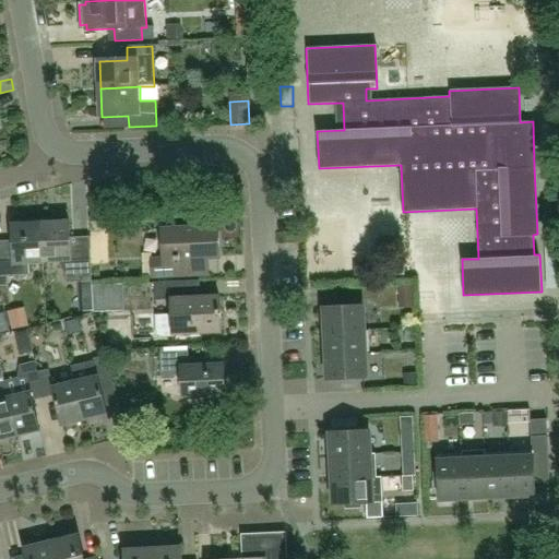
[(320,120),(342,119),(342,103),(319,104),(320,120)]
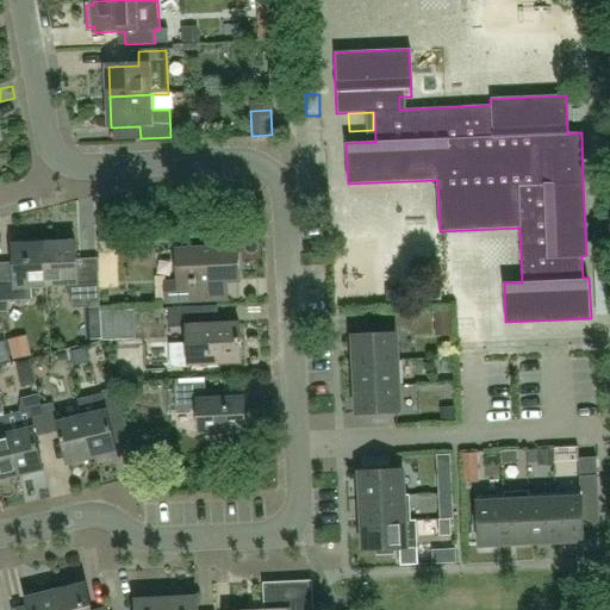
[(319,241),(322,265),(355,262),(353,238),(319,241)]
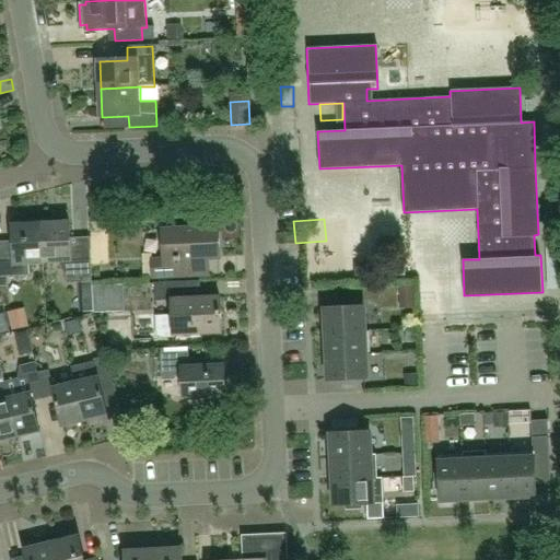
[(0,276),(28,276),(28,264),(43,264),(41,223),(12,224),(12,242),(0,241),(0,276)]
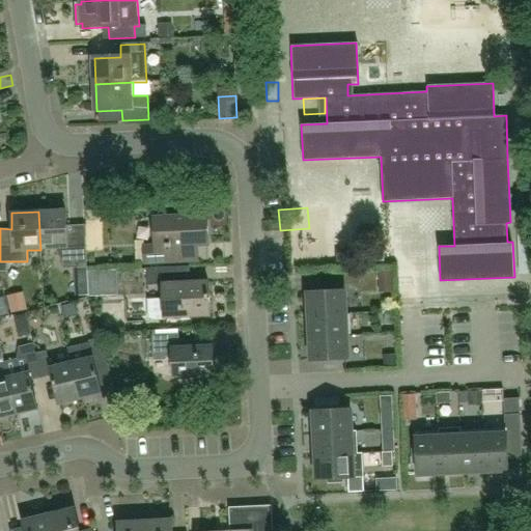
[(38,212),(40,250),(55,249),(55,253),(64,269),(85,269),(84,238),(65,238),(64,212),(38,212)]
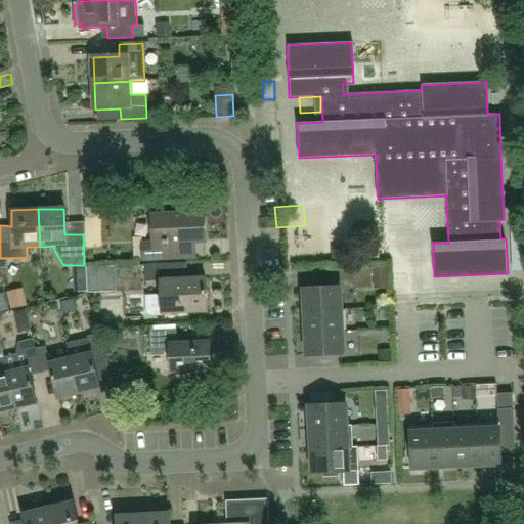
[(180,244),(203,242),(201,214),(154,216),(155,244),(140,245),(141,260),(181,258),(180,244)]
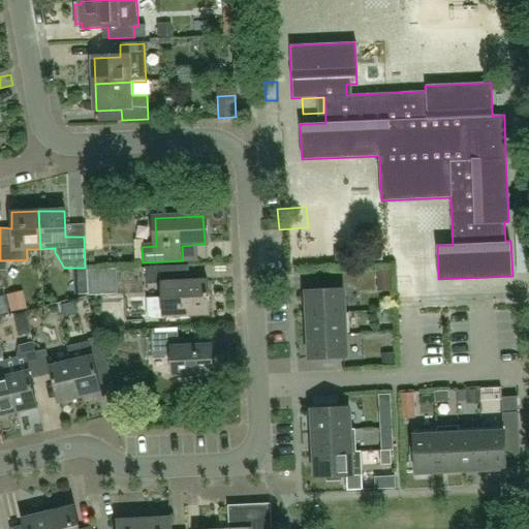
[(358,249),(358,261),(383,260),(382,248),(358,249)]
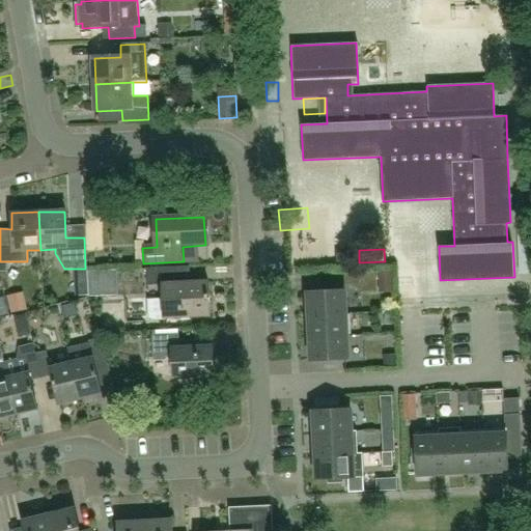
[(165,317),(210,315),(207,282),(176,284),(175,268),(145,269),(146,286),(162,285),(163,299),(146,300),(148,322),(165,320),(165,317)]
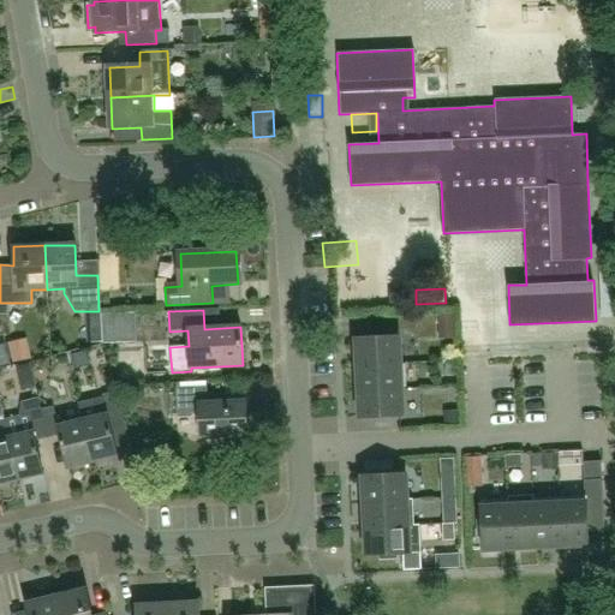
[(113,315),(103,316),(105,345),(114,344),(113,315)]
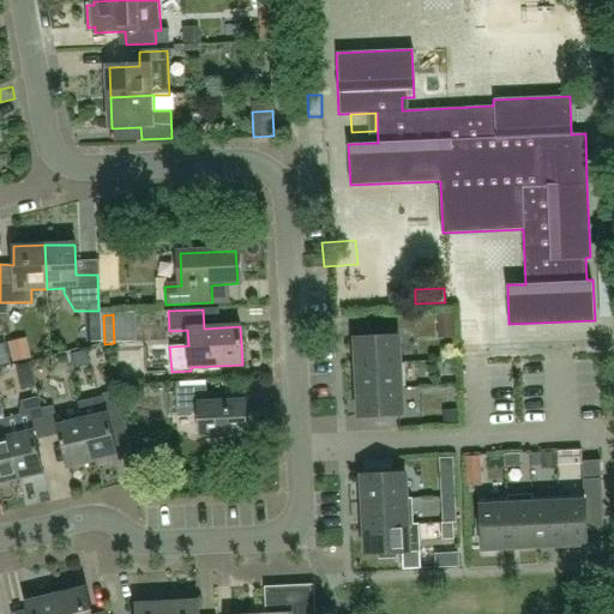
[(357,365),(401,362),(399,336),(356,338),(357,365)]
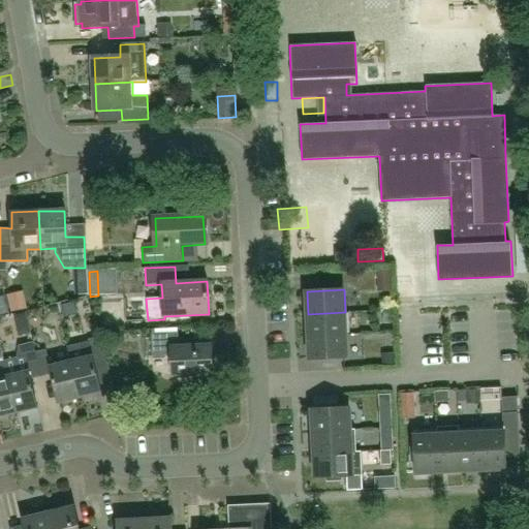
[(31,312),(27,292),(11,296),(17,315),(31,312)]
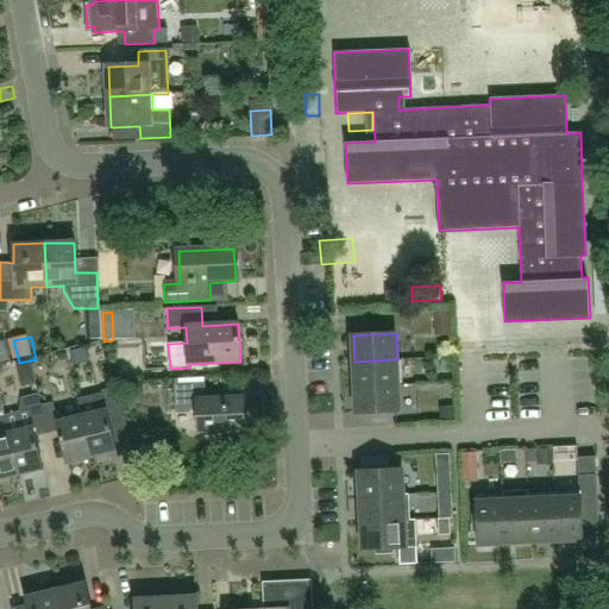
[(356,388),(377,387),(399,385),(397,359),(355,362),(356,388)]
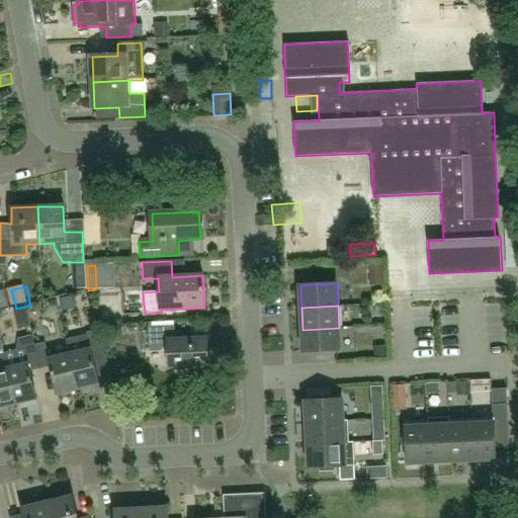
[(169,369),(207,366),(205,339),(175,341),(174,326),(148,328),(149,350),(168,349),(169,369)]
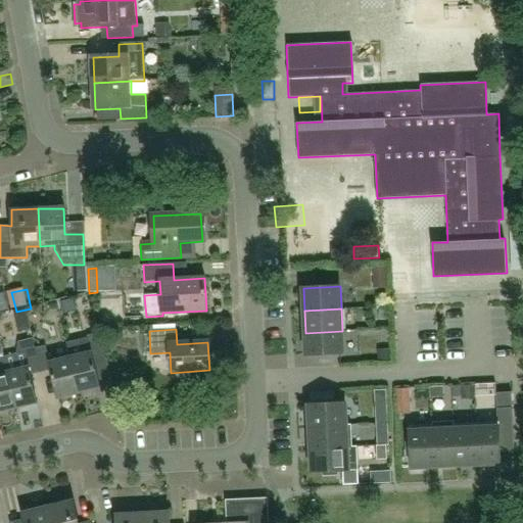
[(306,355),(343,353),(342,331),(324,332),(305,333),(306,355)]
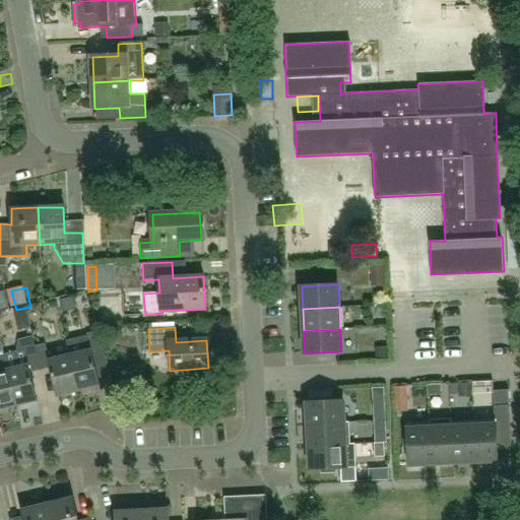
[(70,355),(78,392),(99,387),(91,358),(104,355),(98,331),(86,334),(86,336),(66,341),(70,355)]
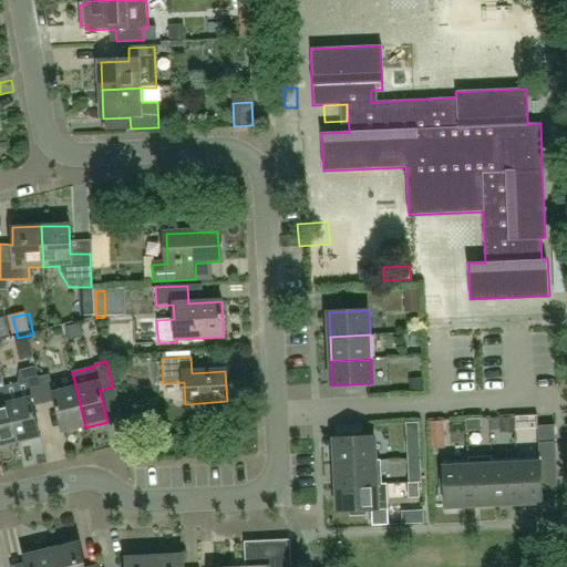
[(3,389),(17,443),(40,437),(32,408),(44,404),(38,379),(34,368),(20,371),(19,384),(3,389)]
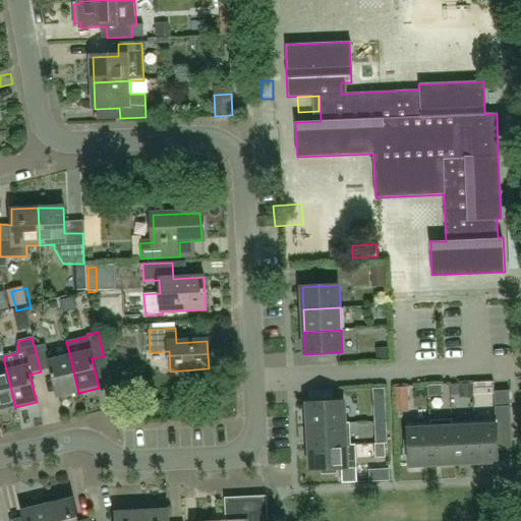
[(35,348),(41,371),(51,369),(58,398),(78,393),(70,356),(49,361),(45,346),(35,348)]
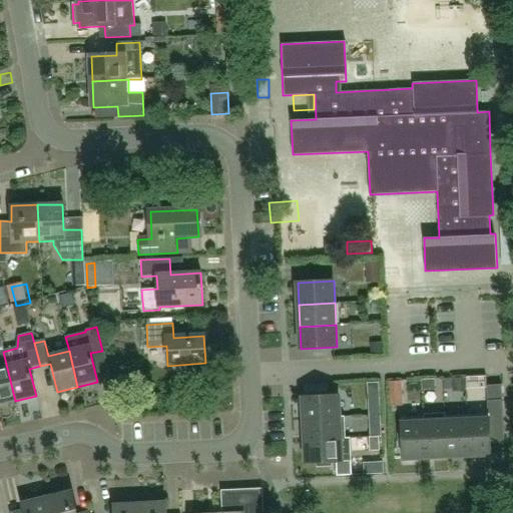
[(0,405),(15,401),(3,352),(0,352),(0,405)]
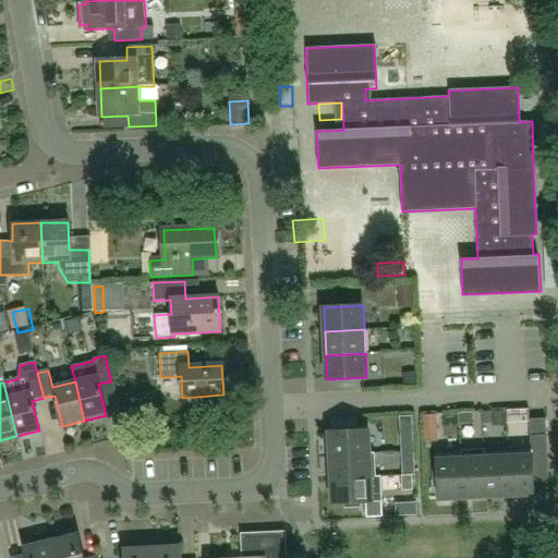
[(460,414),(461,424),(473,423),(473,414),(460,414)]
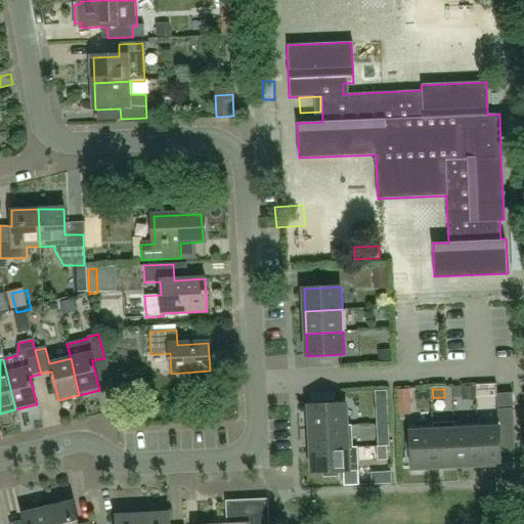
[(498,423),(478,424),(480,466),(500,465),(503,465),(501,453),(516,453),(514,409),(513,393),(497,393),(498,410),(498,423)]
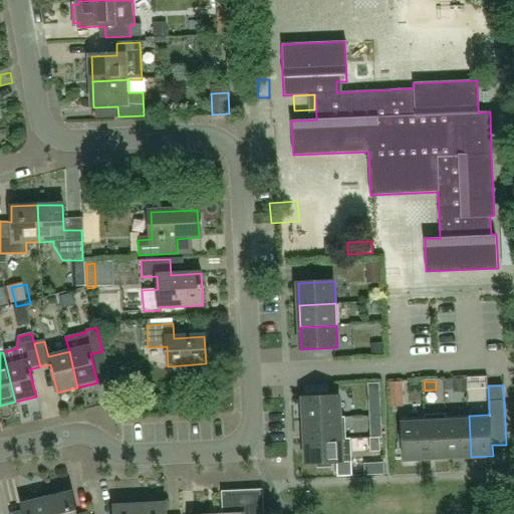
[(305,421),(345,419),(345,418),(340,419),(339,397),(304,398),(305,421)]
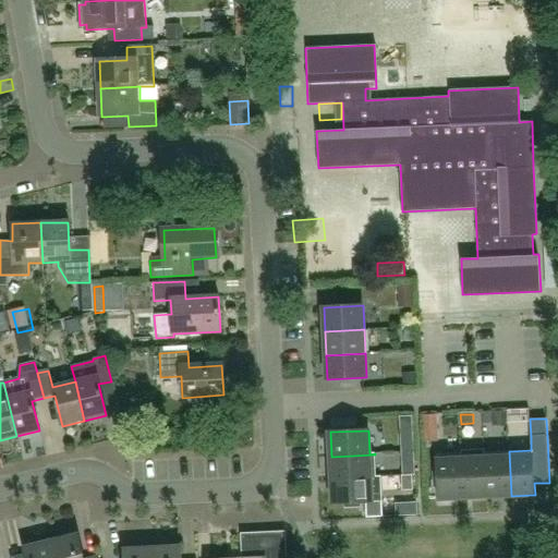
[(402,452),(413,451),(413,438),(401,439),(402,452)]
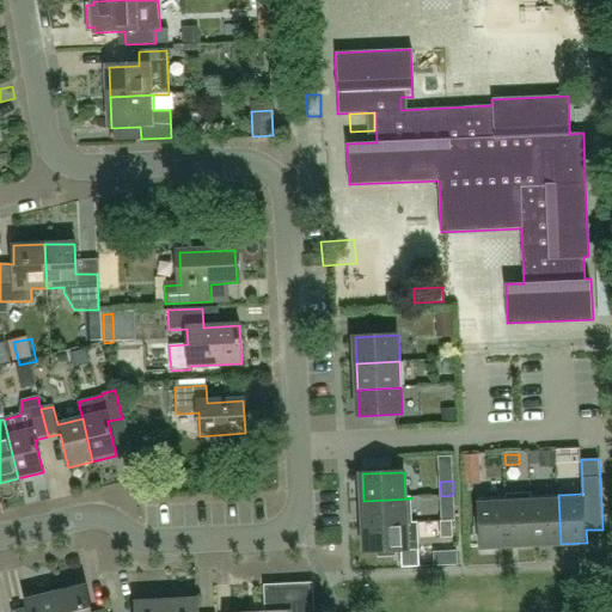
[(506,497),(507,546),(534,545),(532,496),(531,493),(506,494),(506,497)]
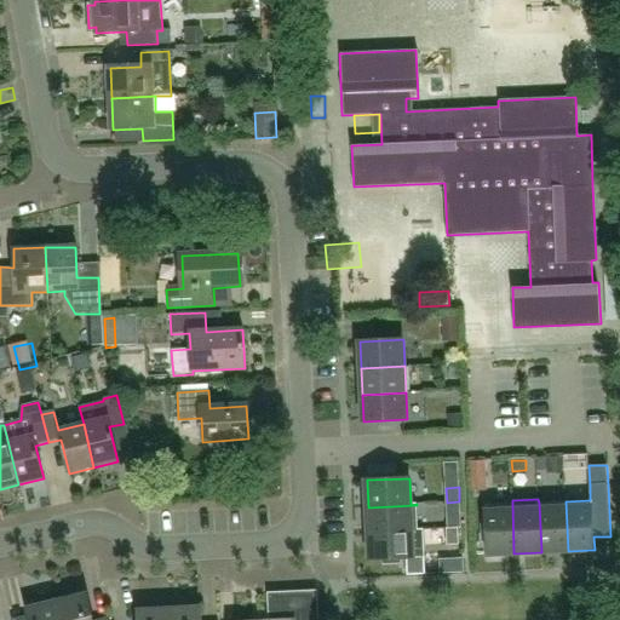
[(459,501),(447,503),(448,517),(460,516),(459,501)]
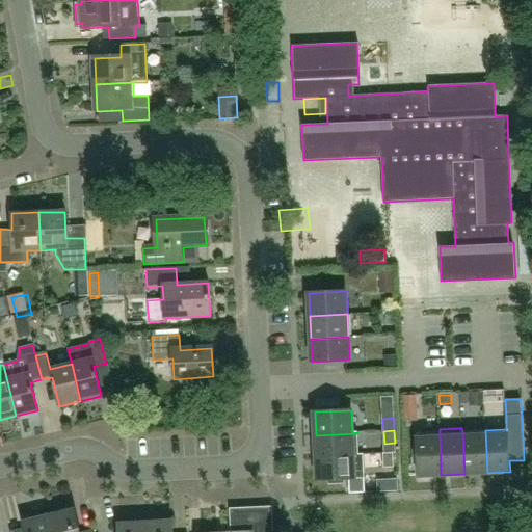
[(487,473),(485,430),(462,431),(464,474),(487,473)]
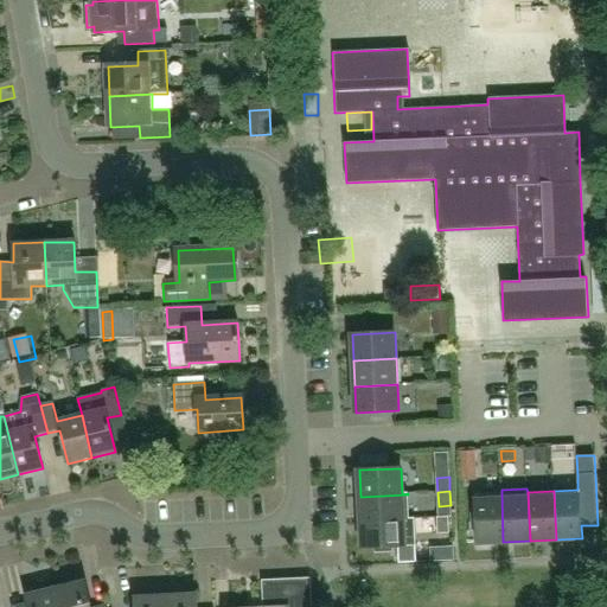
[(503,542),(502,493),(475,494),(475,513),(472,513),(472,530),(477,530),(477,543),(503,542)]
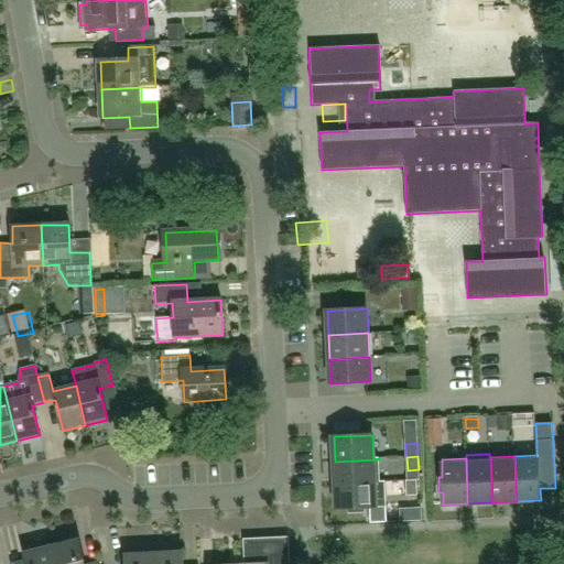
[(336,486),(386,484),(386,483),(380,483),(379,459),(335,462),(336,486)]
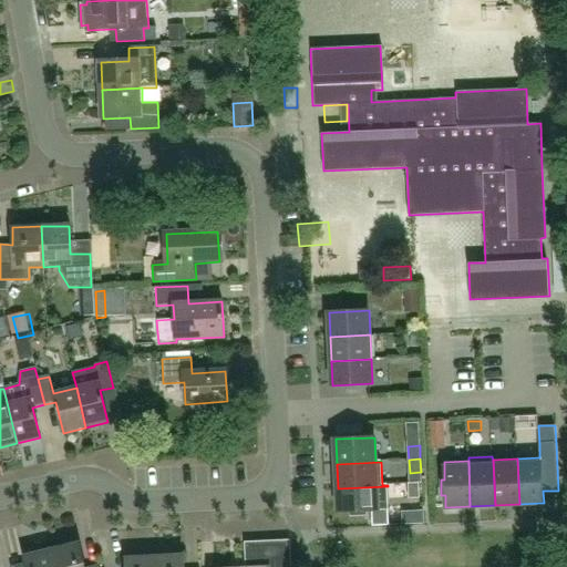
[(409,498),(420,498),(420,483),(409,483),(409,498)]
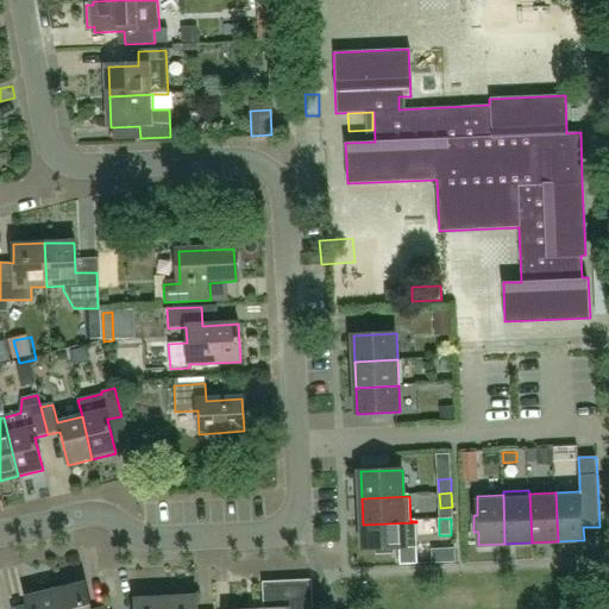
[(416,522),(363,525),(363,551),(376,550),(377,554),(393,554),(393,550),(401,550),(401,566),(418,565),(418,548),(416,522)]
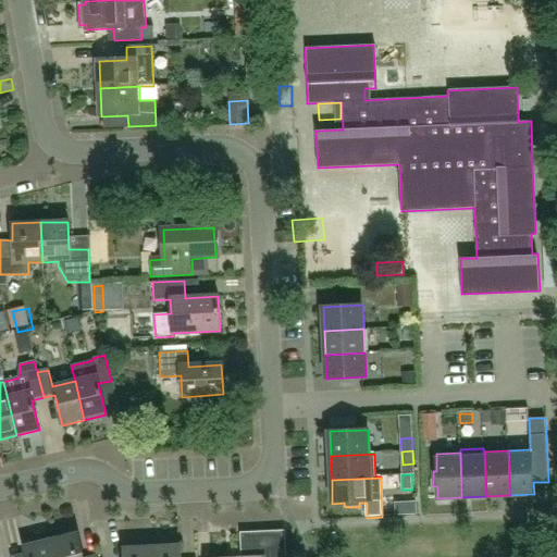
[(57,540),(50,542),(53,556),(97,556),(97,555),(87,556),(83,556),(77,534),(74,535),(73,533),(56,537),(57,540)]
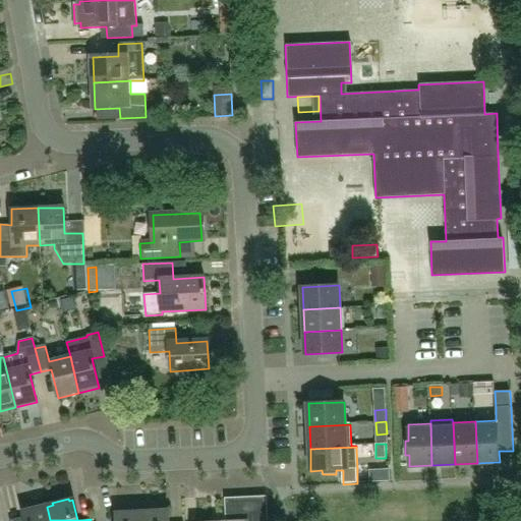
[(264,520),(264,500),(226,501),(226,520),(264,520)]
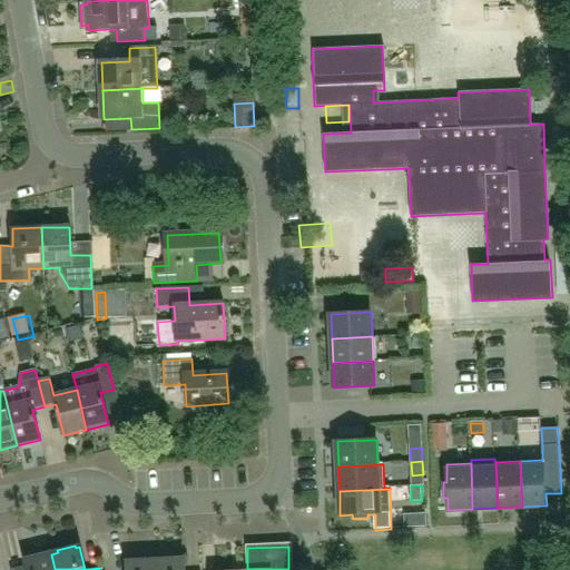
[(25,569),(55,569),(51,554),(43,557),(42,553),(25,558),(26,561),(22,561),(25,569)]
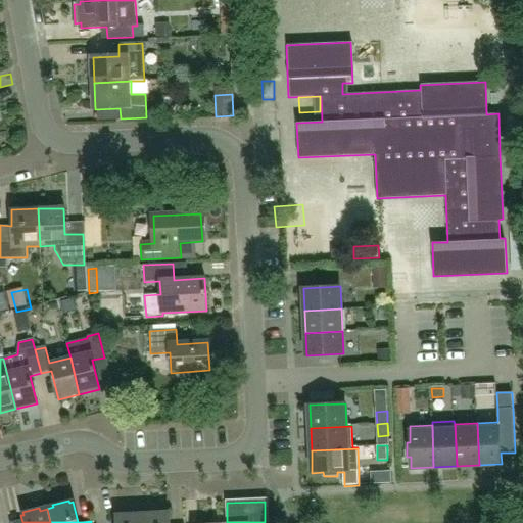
[(141,514),(141,522),(168,522),(169,513),(141,514)]
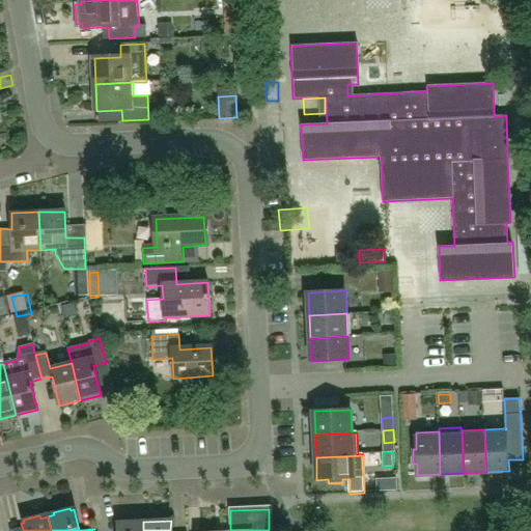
[(143,530),(143,522),(117,523),(117,530),(143,530)]
